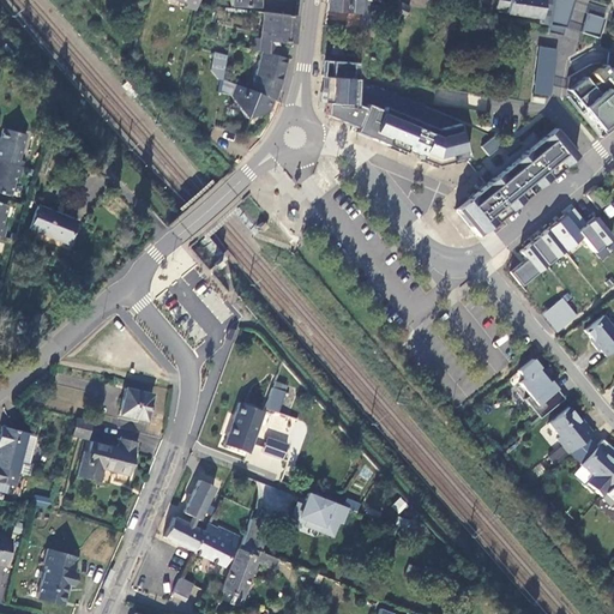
[(182,10),(193,12),(196,0),(167,0),(184,4),(182,10)]
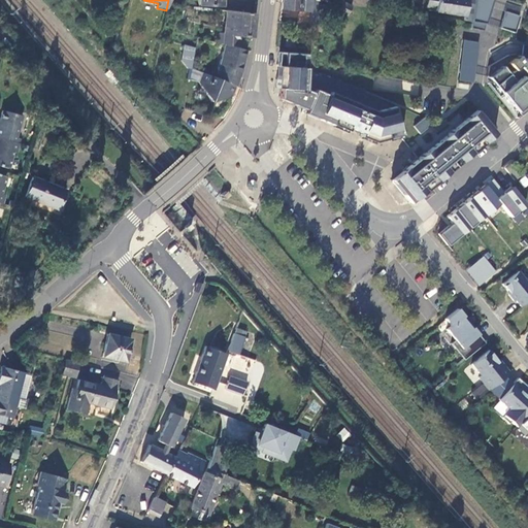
[(220,0),(198,0),(198,9),(201,9),(201,6),(221,6),(220,0)]
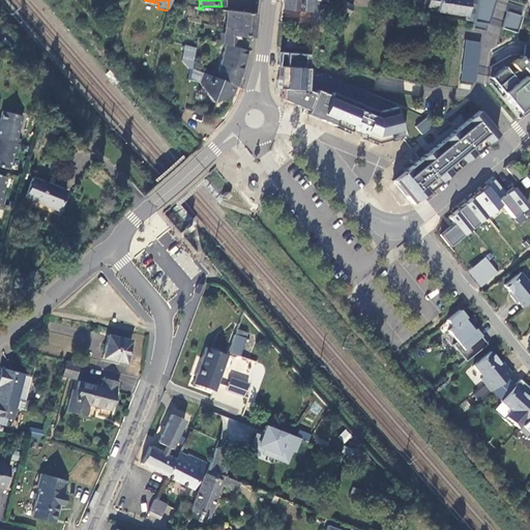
[(283,0),(283,10),(300,11),(313,12),(319,12),(320,1),(314,1),(313,0),(283,0)]
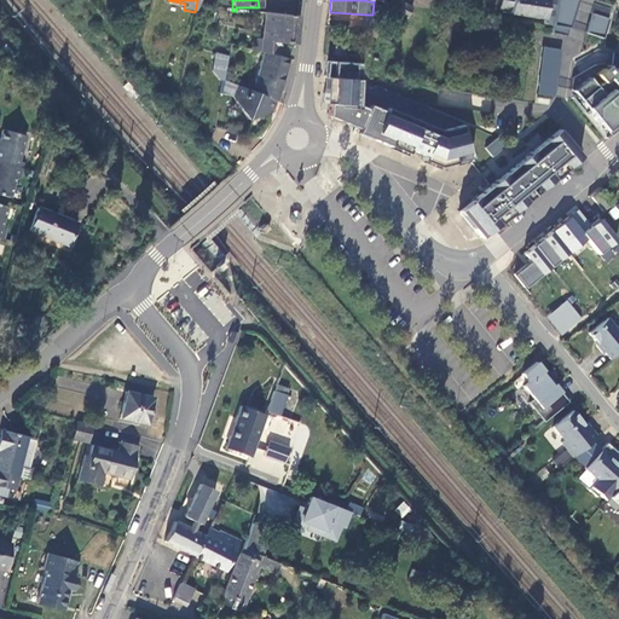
[(400,0),(392,0),(392,3),(385,3),(385,9),(389,9),(389,12),(397,12),(409,17),(411,7),(400,4),(400,0)]
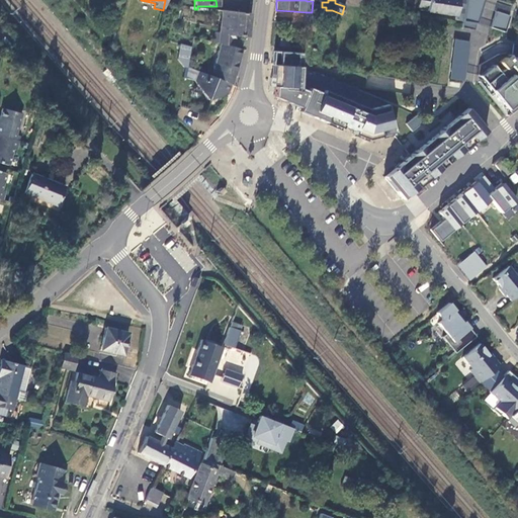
[(461,21),(463,19),(464,11),(465,6),(457,4),(457,0),(428,0),(427,11),(455,16),(454,20),(461,21)]
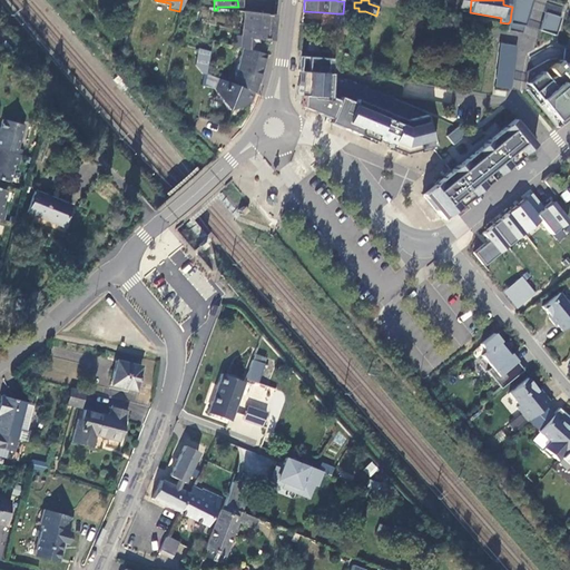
[(539,8),(522,3),(519,12),(511,12),(511,27),(517,27),(517,38),(529,42),(539,8)]
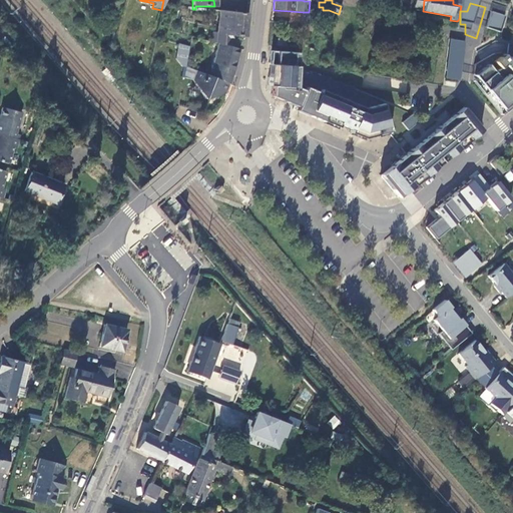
[(311,26),(312,13),(309,12),(303,12),(303,26),(311,26)]
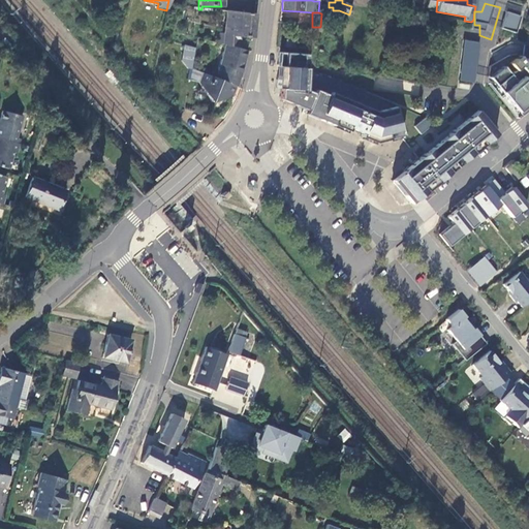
[(224,32),(223,49),(224,49),(238,52),(239,39),(251,40),(254,19),(225,17),(224,29),(221,28),(221,32),(224,32)]
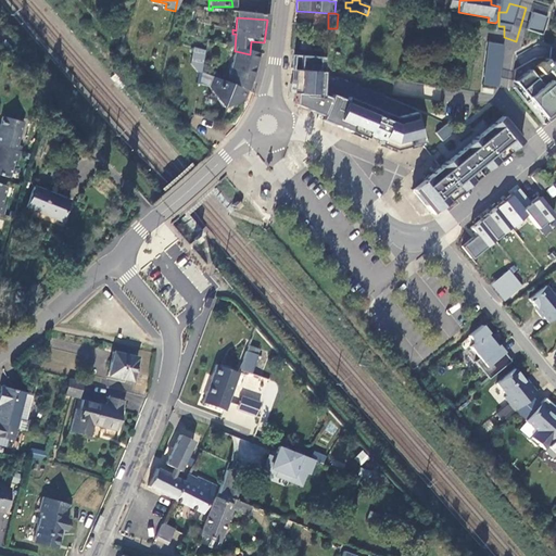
[(552,27),(539,23),(533,39),(547,43),(552,27)]
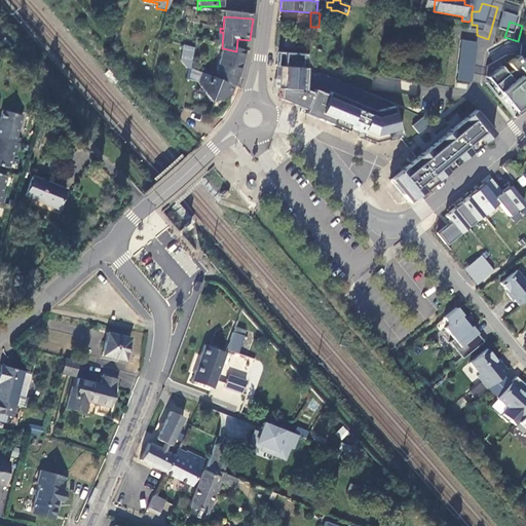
[(461,40),(457,81),(473,82),(477,41),(461,40)]
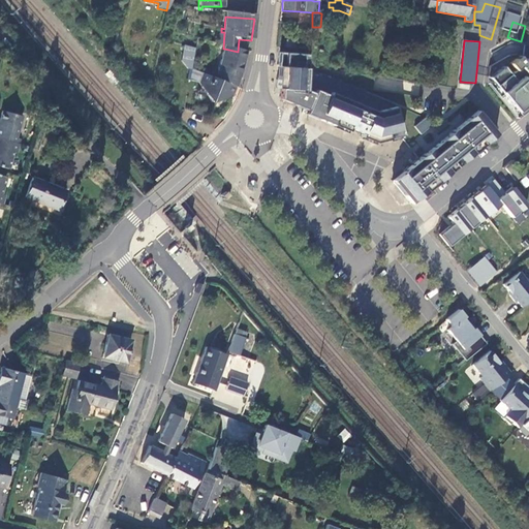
[(191,68),(196,47),(185,44),(181,65),(191,68)]
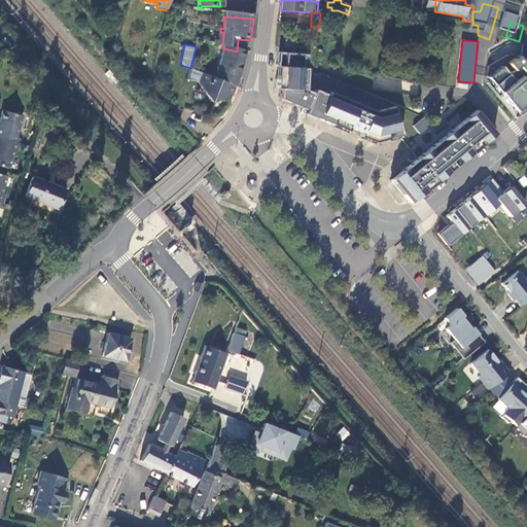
[(223,48),(213,79),(223,83),(233,86),(235,88),(247,54),(237,51),(223,48)]
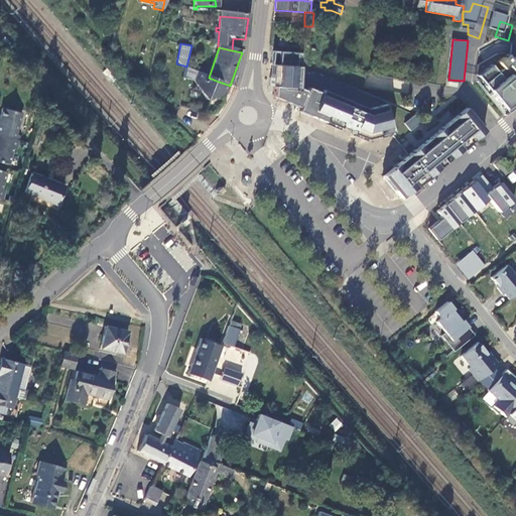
[(301,55),(273,53),(272,68),(276,69),(275,77),(272,77),(271,89),(275,89),(274,99),(276,100),(290,106),(292,101),(301,105),(300,110),(313,116),(312,119),(340,130),(342,127),(354,132),(353,134),(366,139),(366,141),(379,137),(379,136),(393,132),(385,104),(318,78),(300,76),(301,55)]
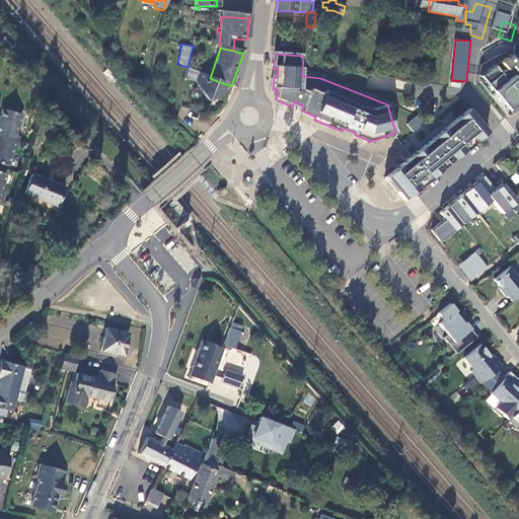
[(490,70),(476,81),(507,118),(518,106),(518,58),(511,65),(506,59),(497,67),(503,74),(497,78),(490,70)]
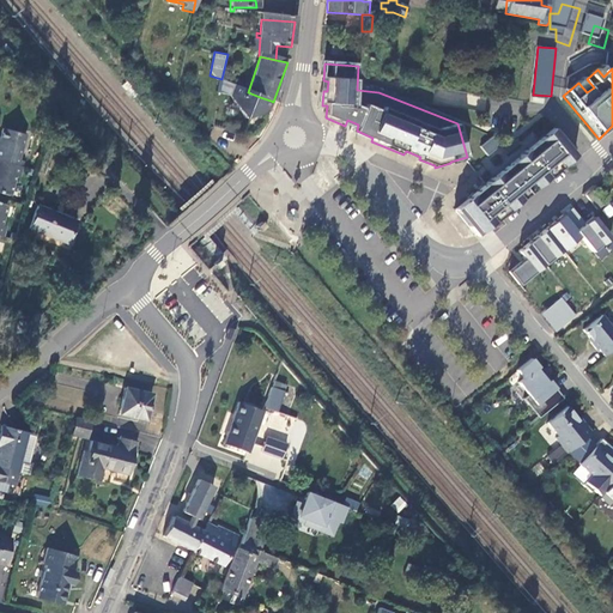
[(267,113),(268,109),(256,105),(260,97),(248,92),(234,86),(229,97),(243,119),(267,113)]
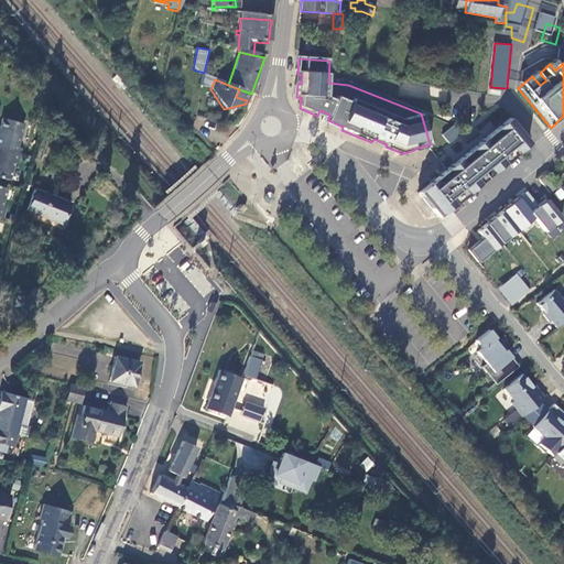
[(247,100),(249,93),(239,89),(236,97),(247,100)]
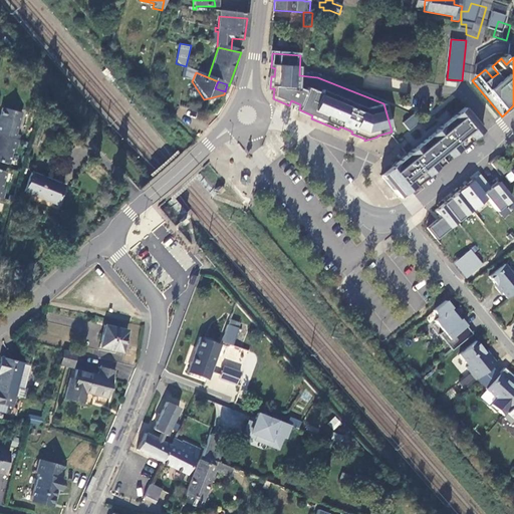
[(406,155),(379,176),(398,198),(481,131),(470,116),(472,115),(468,110),(466,112),(463,108),(406,155)]
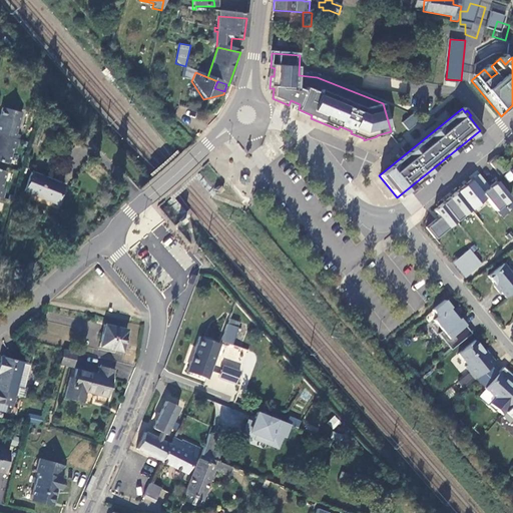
[(21,116),(4,110),(0,120),(0,137),(13,142),(21,116)]
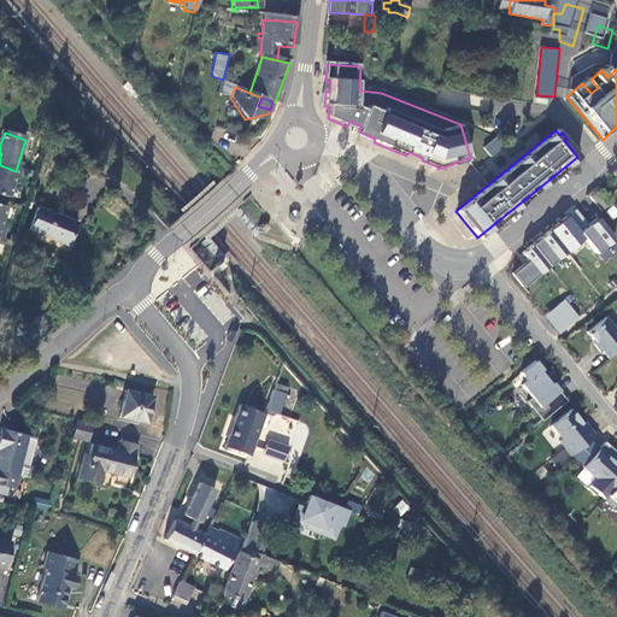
[(483,147),(491,157),(505,145),(498,136),(483,147)]
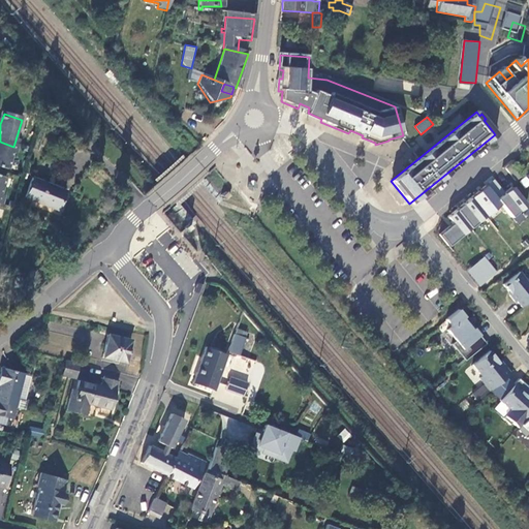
[(61,132),(51,120),(44,125),(56,137),(61,132)]
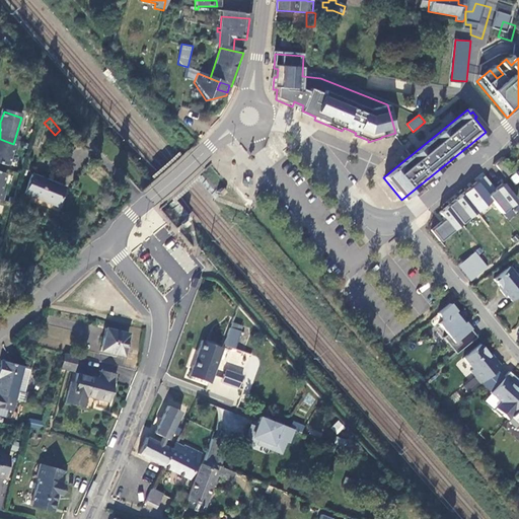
[(18,157),(21,146),(13,144),(0,139),(0,166),(9,169),(13,155),(18,157)]
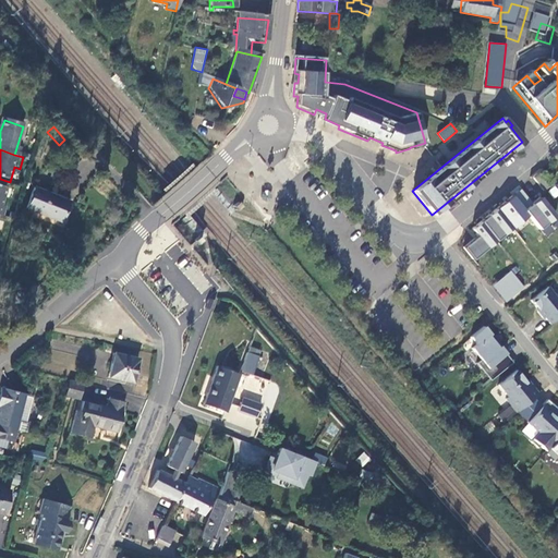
[(68,202),(34,187),(25,207),(59,222),(68,202)]
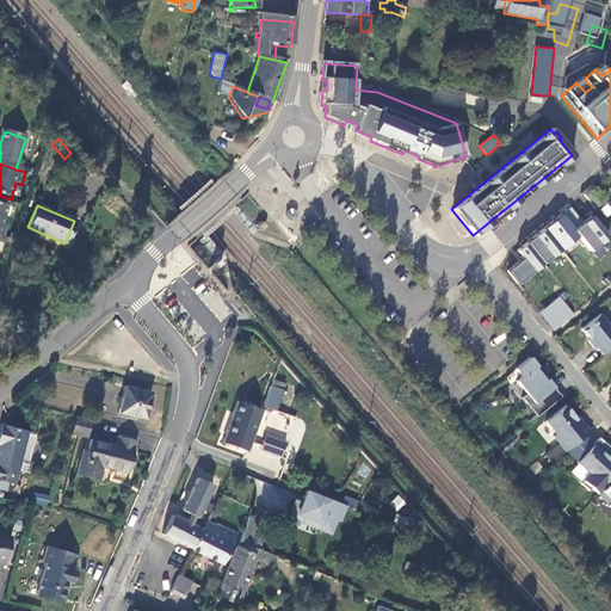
[(512,271),(522,283),(580,235),(592,250),(610,235),(592,215),(588,218),(584,222),(571,208),(519,251),(526,259),(512,271)]
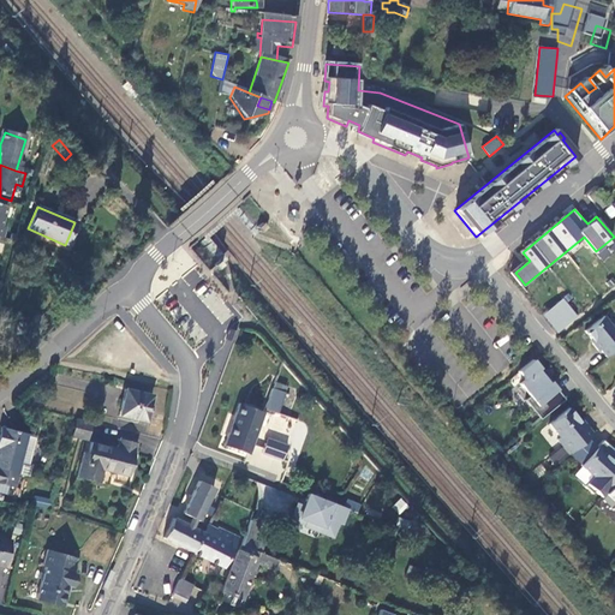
[(557,333),(577,317),(563,300),(544,315),(557,333)]
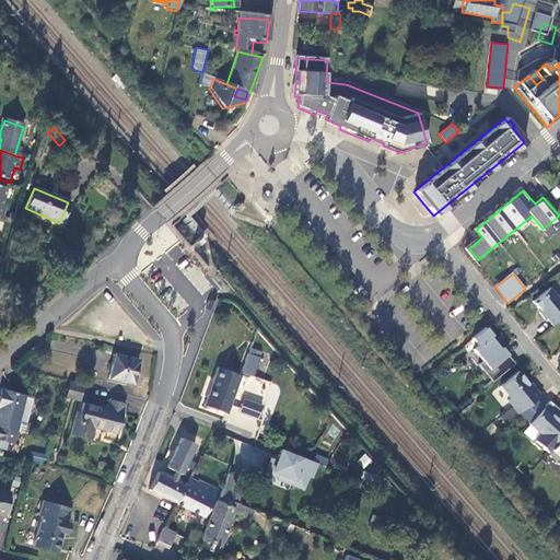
[(559,318),(559,303),(548,290),(533,303),(540,313),(538,314),(544,322),(546,321),(551,327),(559,318)]
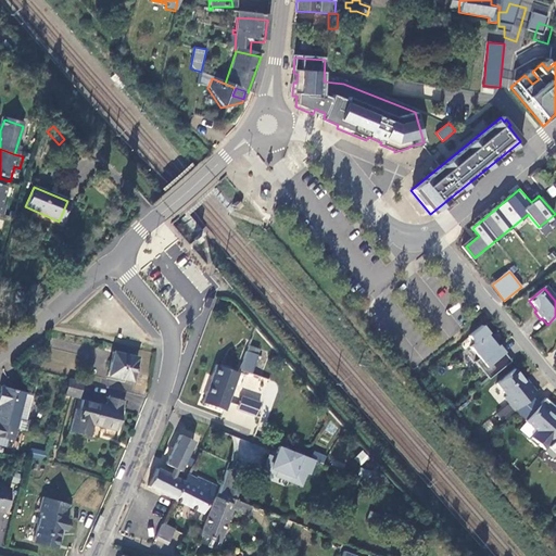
[(215,300),(207,298),(204,307),(212,310),(215,300)]
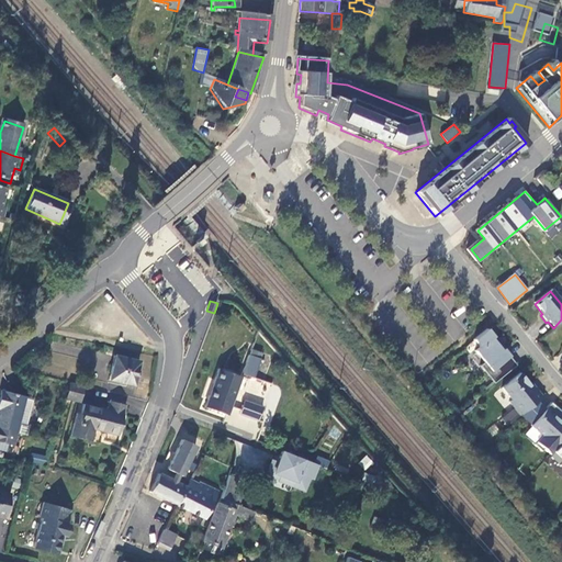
[(499,350),(490,337),(474,350),(483,361),(480,364),(493,382),(516,364),(503,348),(499,350)]
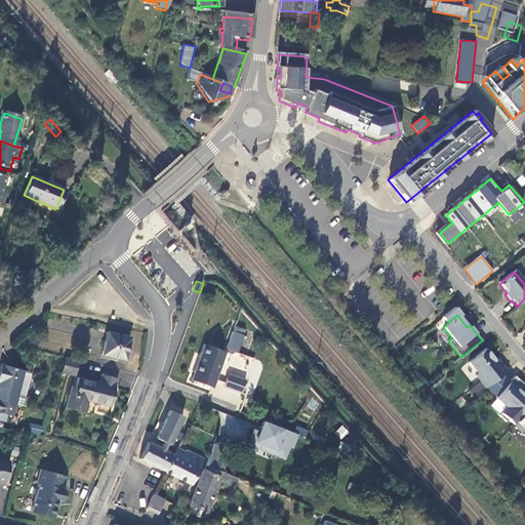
[(242,328),(233,325),(225,348),(235,352),(242,328)]
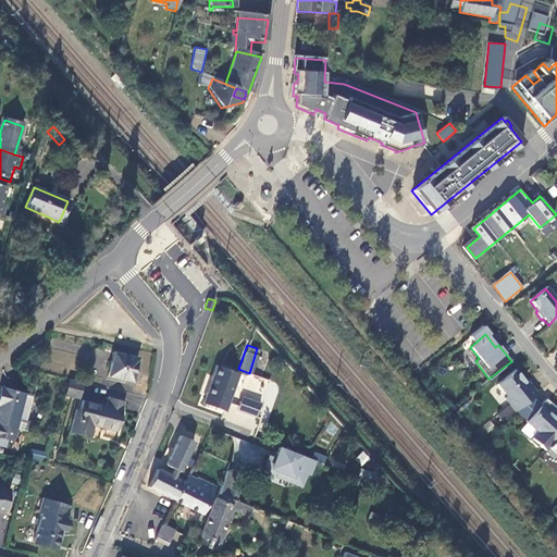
[(138,359),(113,354),(109,375),(133,381),(138,359)]
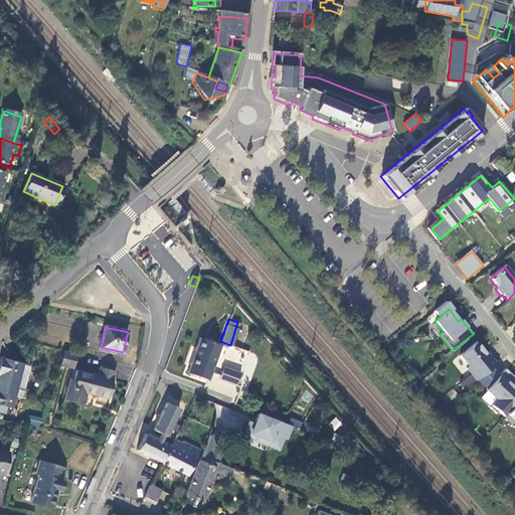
[(219,344),(199,337),(187,372),(208,378),(219,344)]
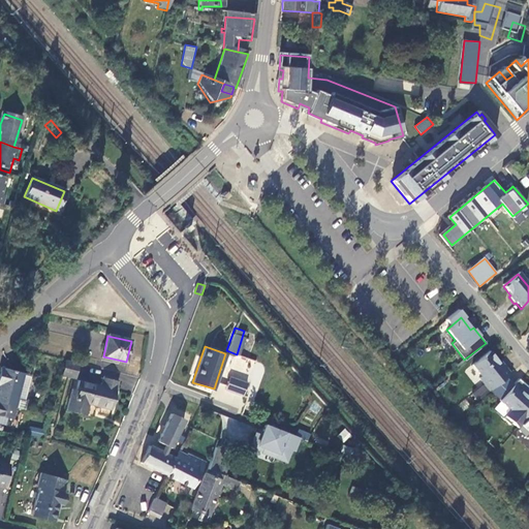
[(489,350),(472,364),(481,376),(478,377),(489,390),(510,372),(504,365),(502,366),(489,350)]
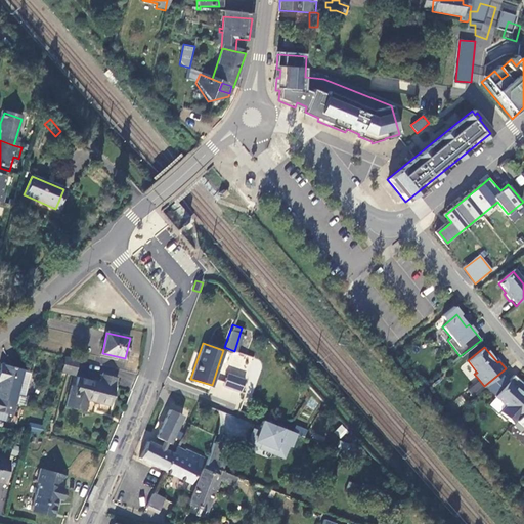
[(74,367),(76,360),(62,356),(60,364),(62,364),(74,367)]
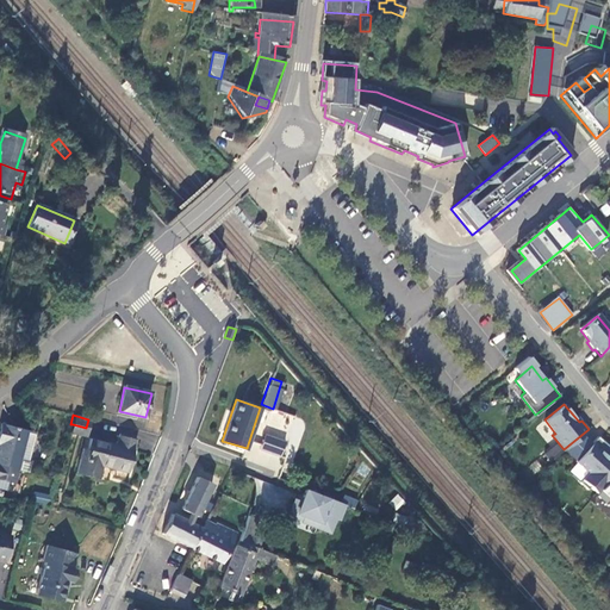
[(0,479),(12,483),(25,429),(0,422),(0,479)]
